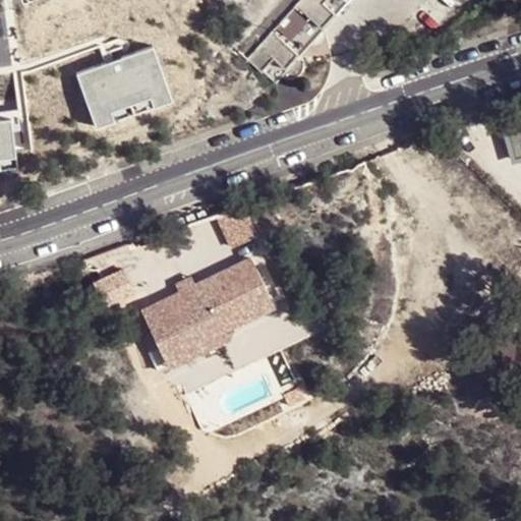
[(303,60),(301,55),(348,0),(245,0),(219,32),(262,70),(275,81),(282,75),(287,76),(289,76),(292,75),(296,73),(299,71),(301,68),(302,64),(303,60)]
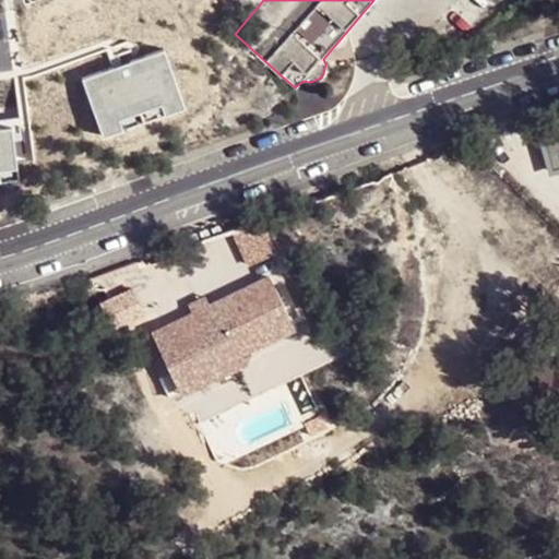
[(166,52),(83,81),(102,137),(185,108),(166,52)]
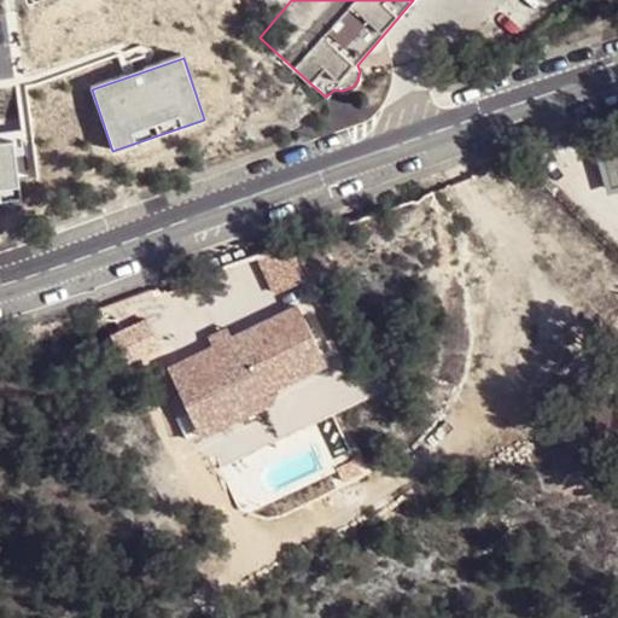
[(617,138),(594,145),(607,188),(617,185),(617,138)]
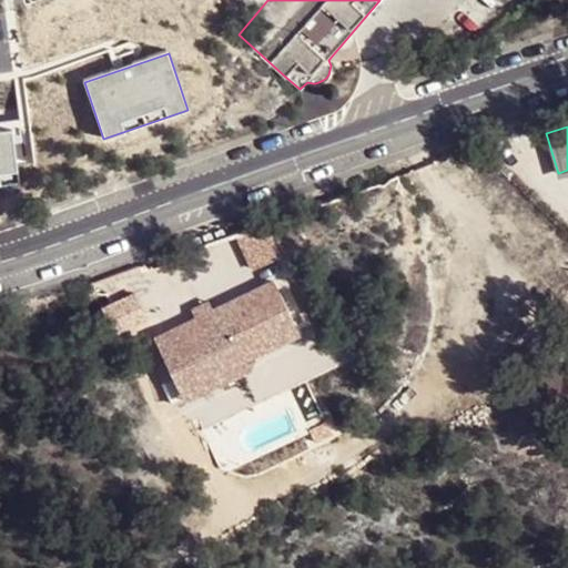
[(0,186),(19,184),(11,131),(0,132),(0,186)]
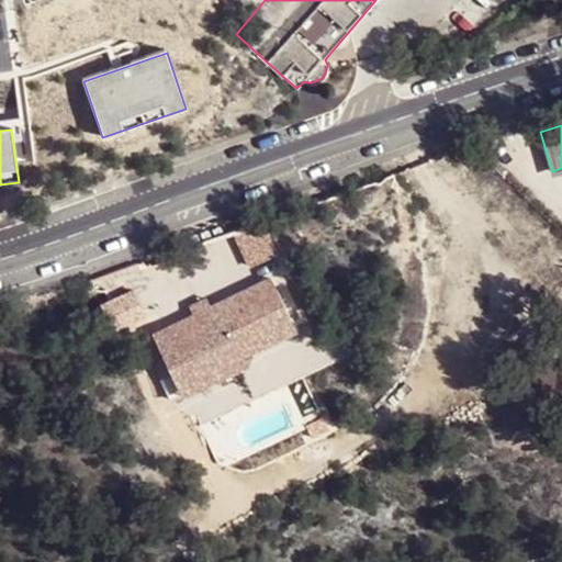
[(200,312),(158,332),(177,372),(168,377),(177,396),(251,361),(243,341),(296,316),(278,276),(216,304),(200,312)]
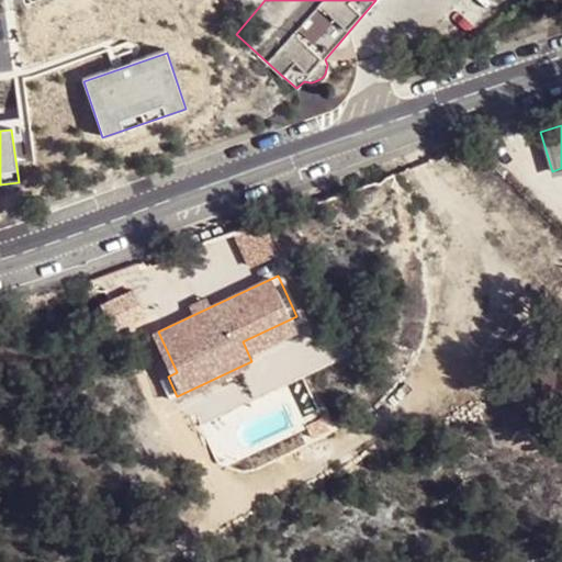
[(138,289),(104,305),(115,328),(150,312),(138,289)]
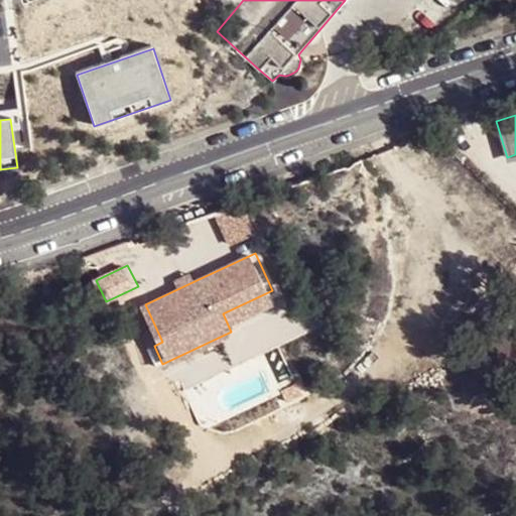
[(199,279),(195,271),(179,278),(183,286),(199,279)]
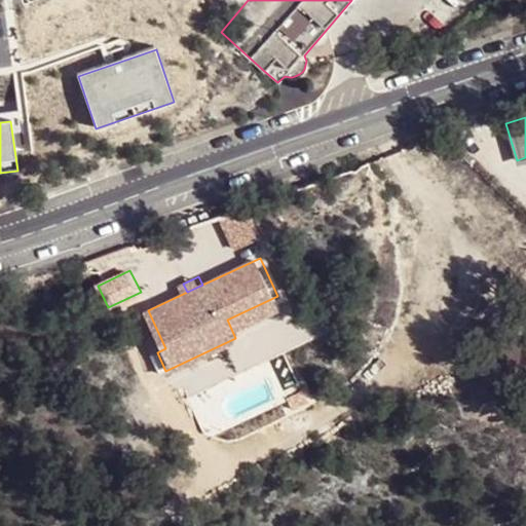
[(277,296),(227,320),(231,329),(282,305),(277,296)]
